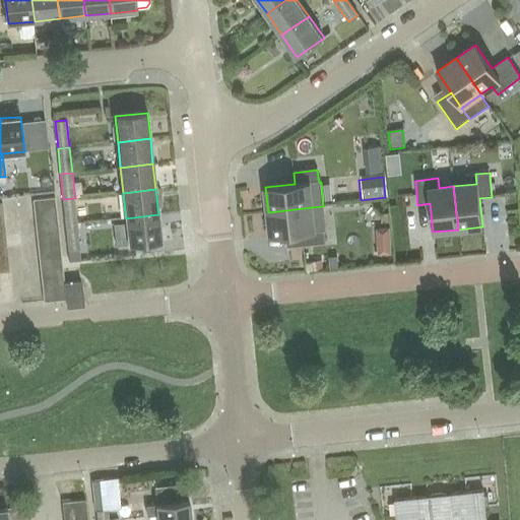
[(56,208),(55,197),(33,199),(34,211),(56,208)]
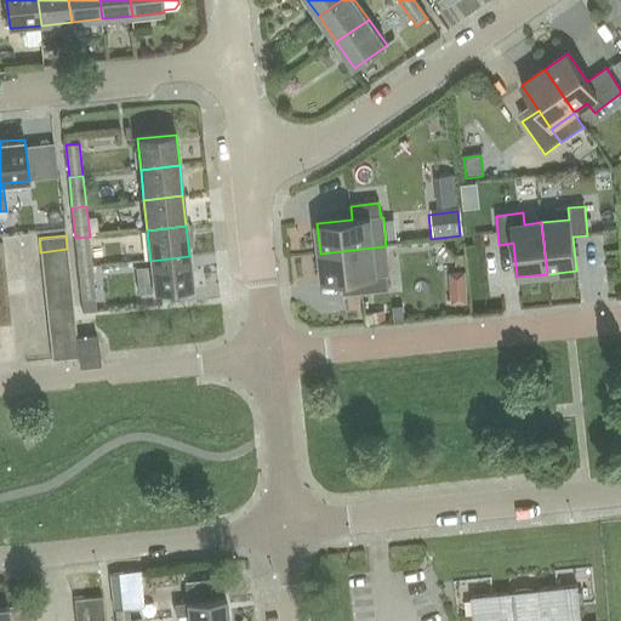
[(75,238),(79,268),(92,267),(90,237),(75,238)]
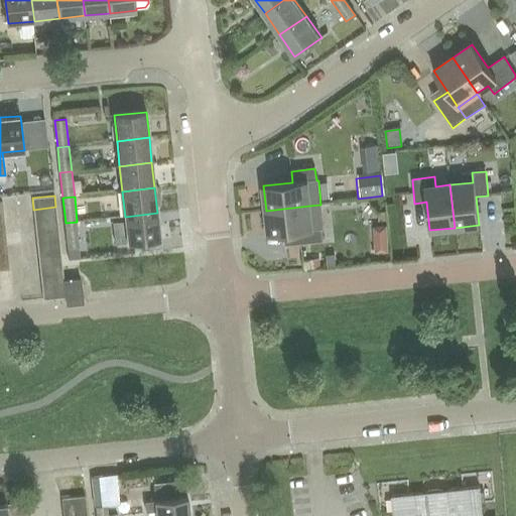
[(309,206),(266,211),(269,235),(297,232),(298,244),(323,242),(321,229),(324,229),(320,205),(309,206)]
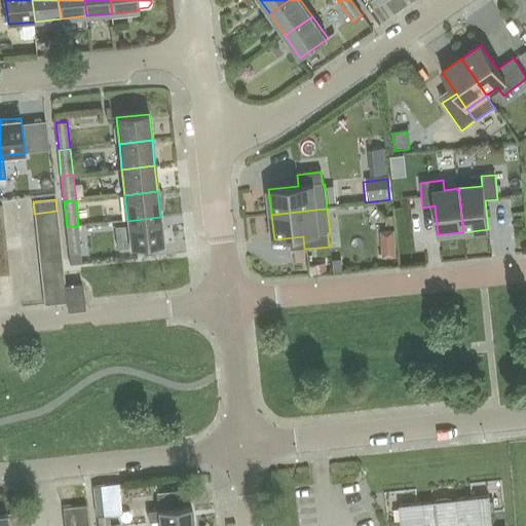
[(58,223),(57,211),(34,214),(35,225),(58,223)]
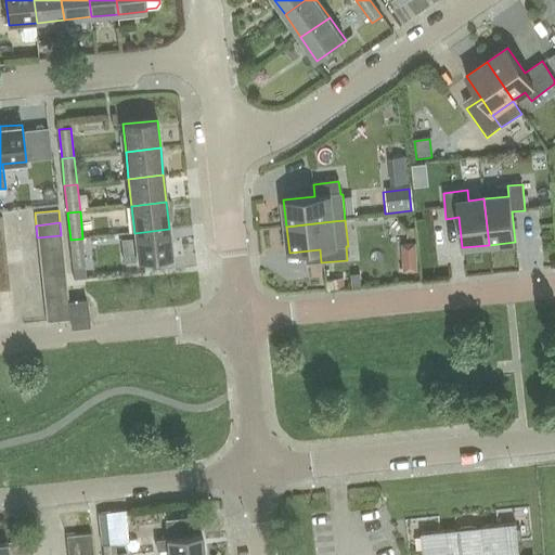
[(169,229),(134,233),(137,260),(171,257),(169,229)]
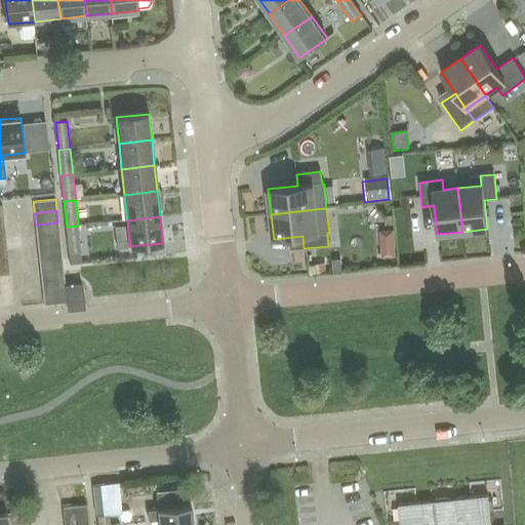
[(59,234),(57,223),(35,225),(36,236),(59,234)]
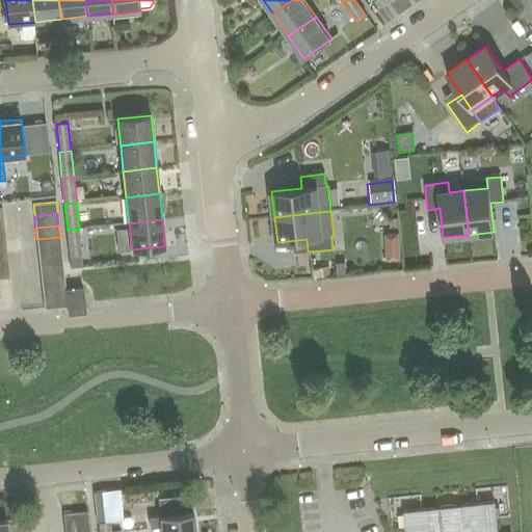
[(79,229),(68,230),(70,257),(82,256),(79,229)]
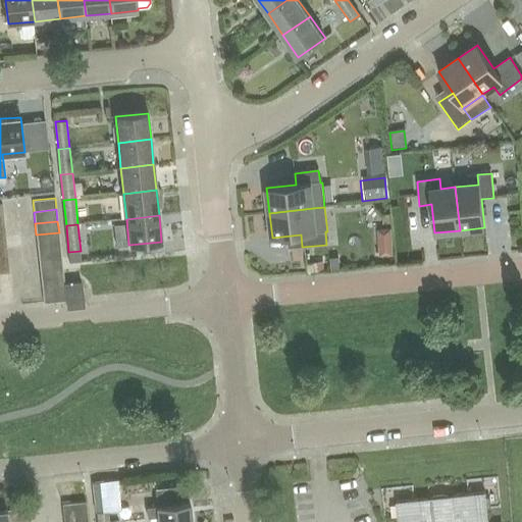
[(60,244),(59,232),(36,235),(37,247),(60,244)]
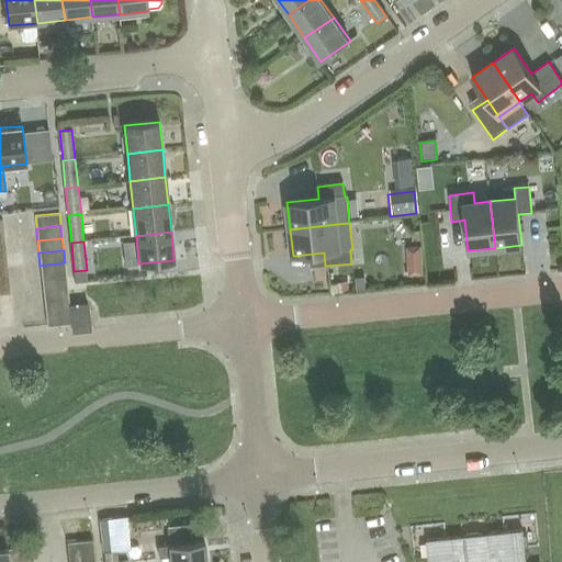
[(66,276),(65,262),(40,266),(41,278),(66,276)]
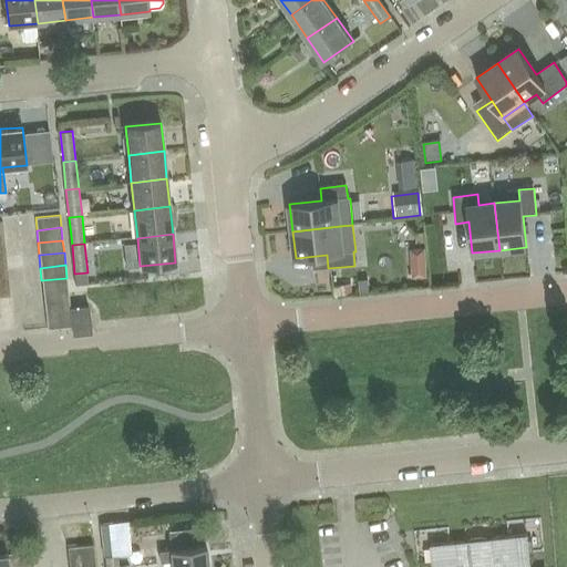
[(425,265),(410,266),(411,278),(426,277),(425,265)]
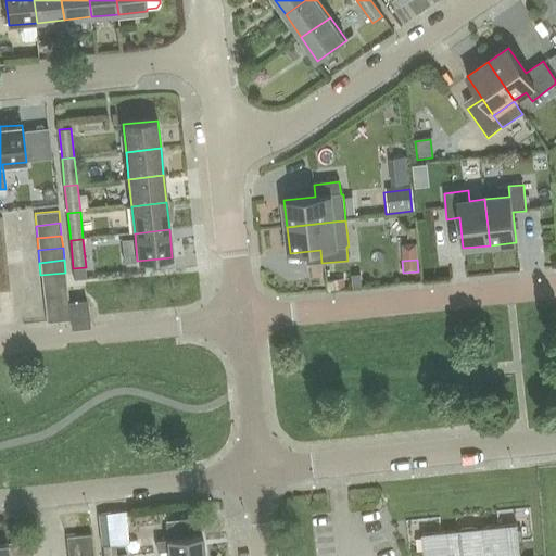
[(66,285),(65,273),(40,275),(41,287),(66,285)]
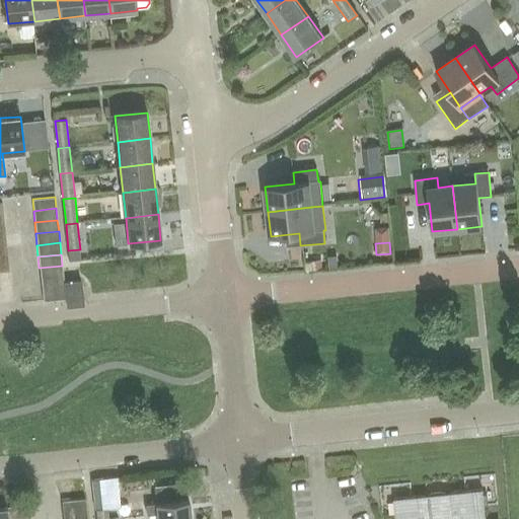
[(337,258),(328,260),(329,269),(337,269),(337,258)]
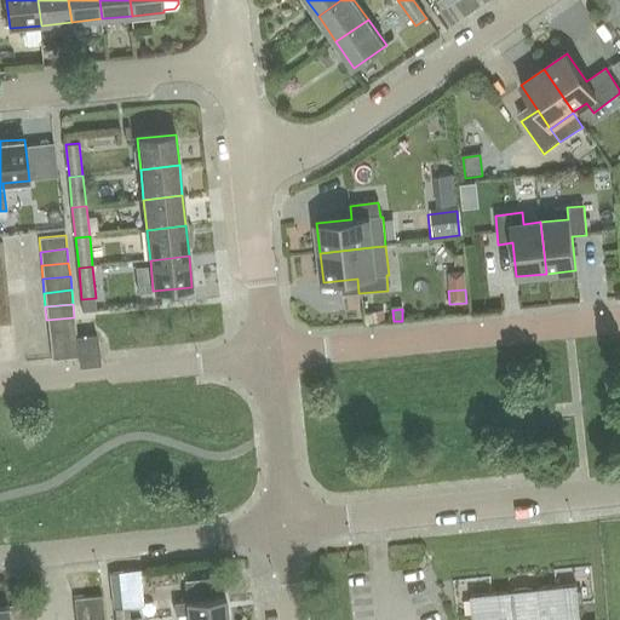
[(0,326),(10,326),(9,311),(0,311),(0,326)]
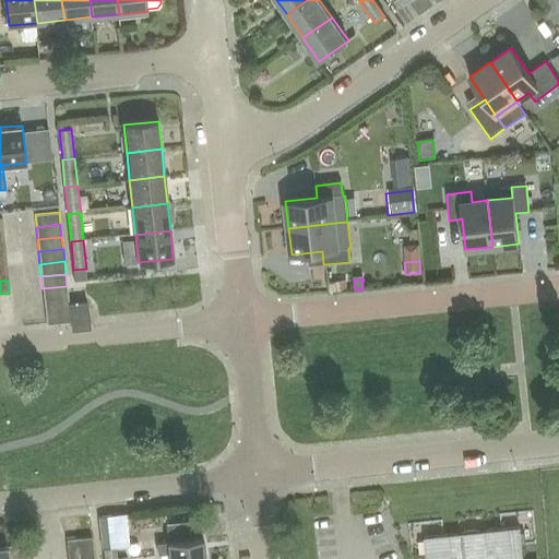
[(339,282),(329,283),(330,295),(340,294),(339,282)]
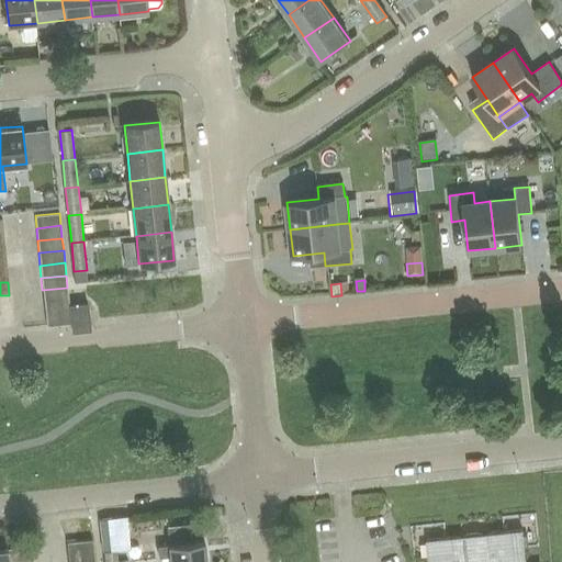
[(68,301),(67,288),(42,290),(44,303),(68,301)]
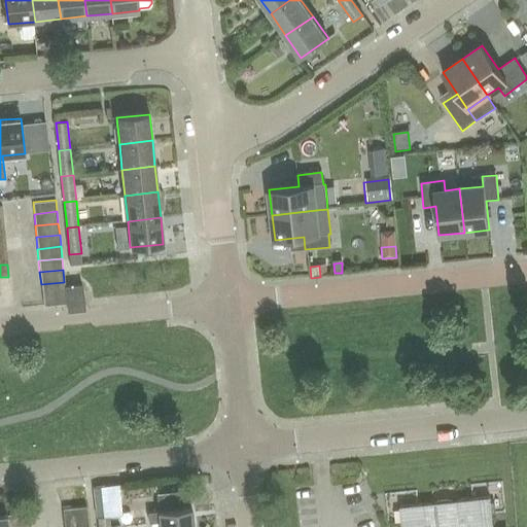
[(66,293),(65,287),(64,282),(41,284),(42,295),(66,293)]
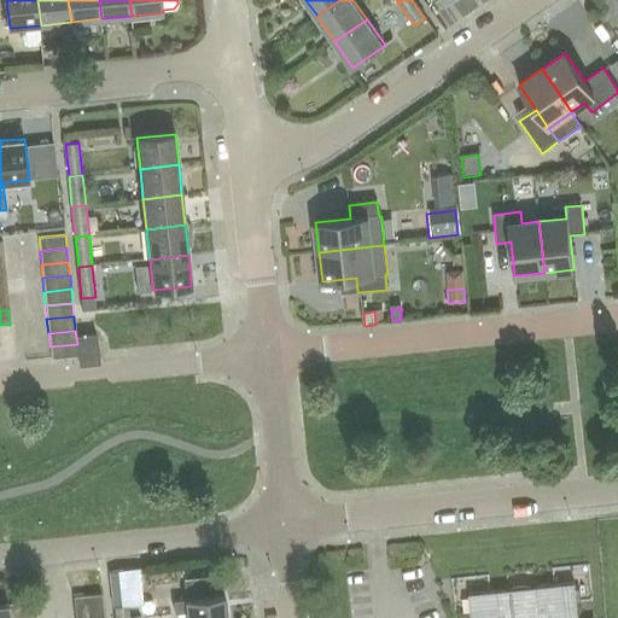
[(77,344),(79,357),(79,367),(98,365),(95,334),(76,337),(77,344)]
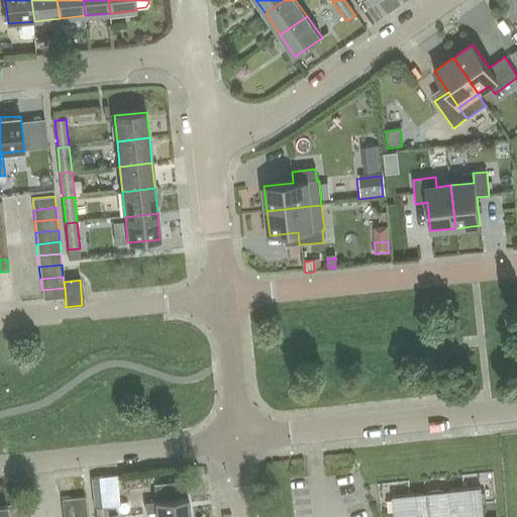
[(66,299),(65,288),(41,290),(42,302),(66,299)]
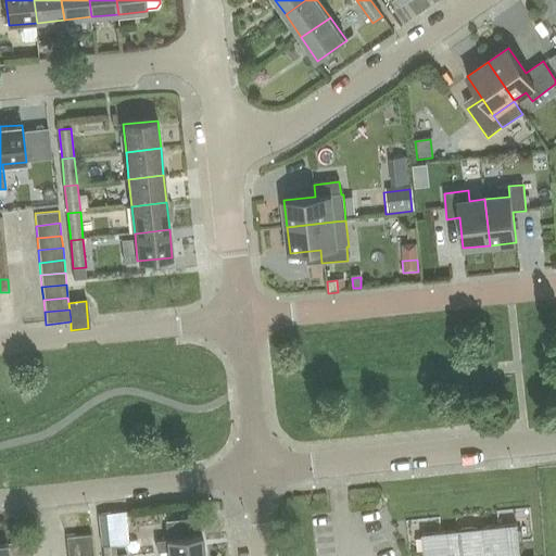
[(114,546),(116,546),(113,516),(98,517),(101,547),(114,546)]
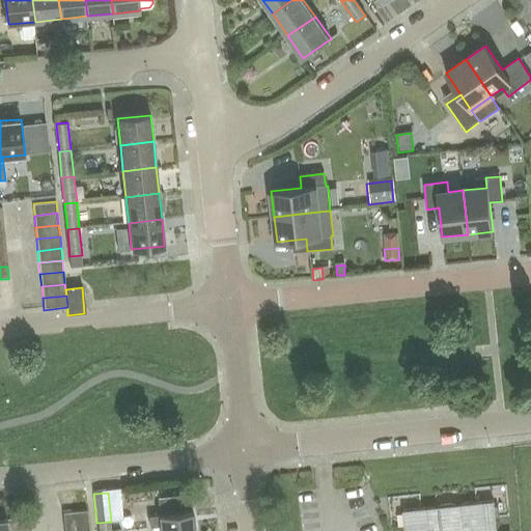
[(498,530),(495,502),(403,511),(404,530),(498,530)]
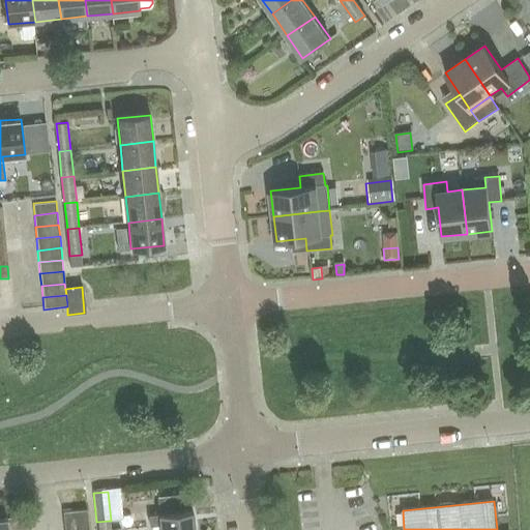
[(87,510),(63,513),(64,525),(88,522),(87,510)]
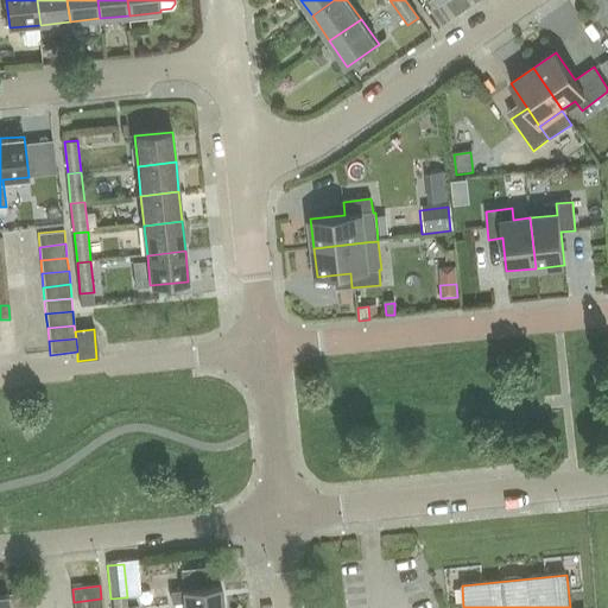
[(183,607),(222,607),(220,587),(182,591),(183,603),(183,607)]
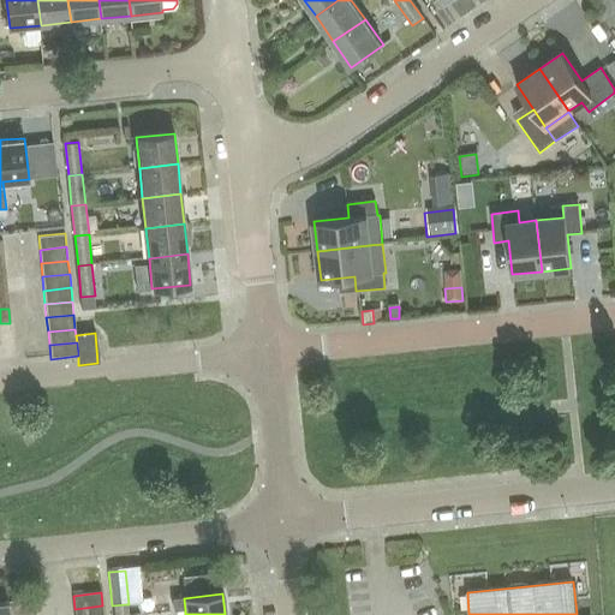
[(184,598),(172,599),(173,611),(185,610),(184,598)]
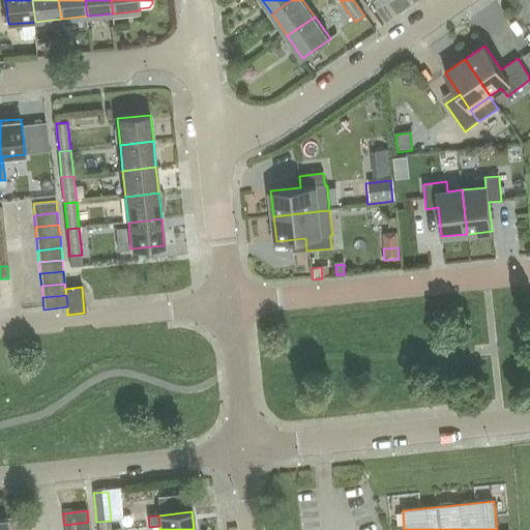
[(6,529),(8,529),(30,528),(29,517),(5,520),(6,529)]
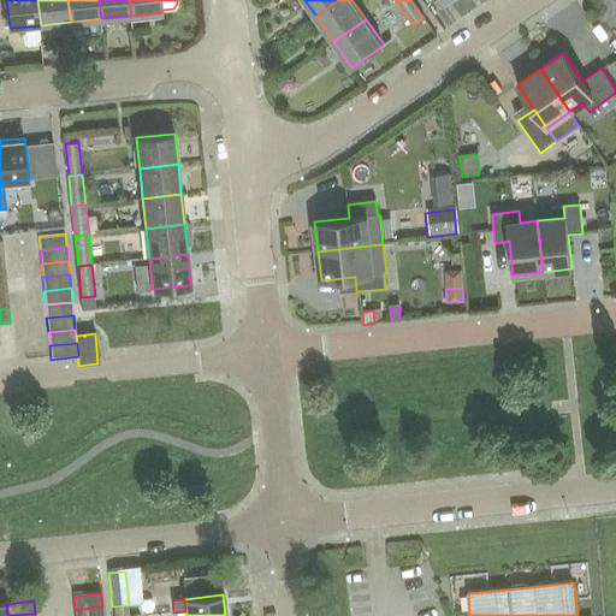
[(112,615),(126,615),(126,605),(112,606),(112,615)]
